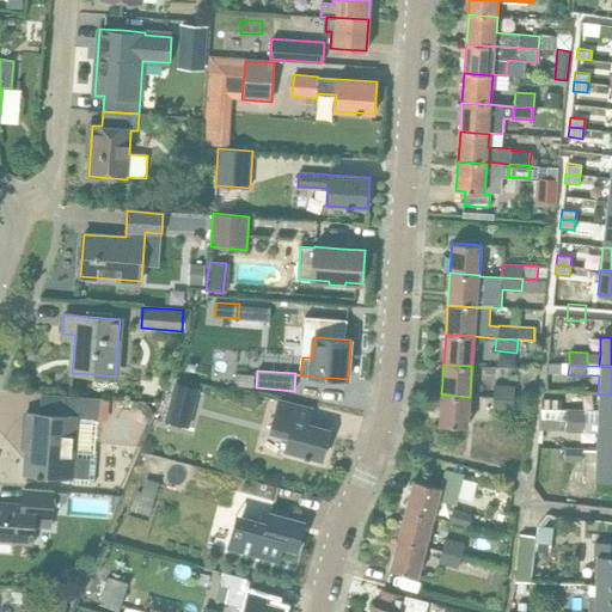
[(255,389),(255,375),(236,374),(234,387),(255,389)]
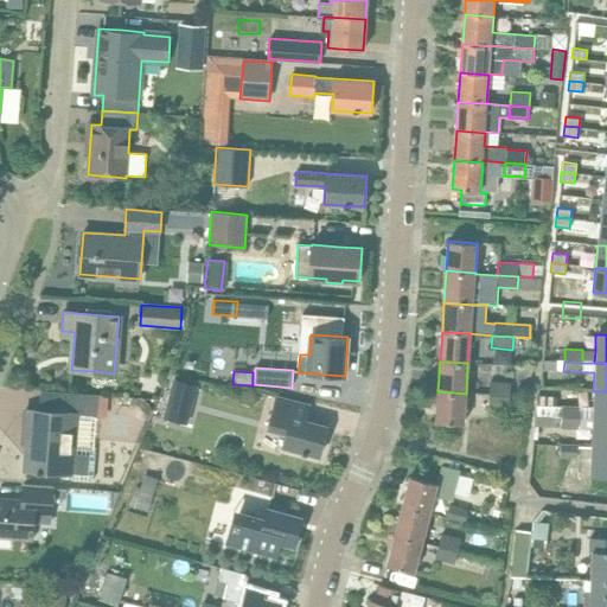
[(173,381),(167,401),(190,407),(196,387),(173,381)]
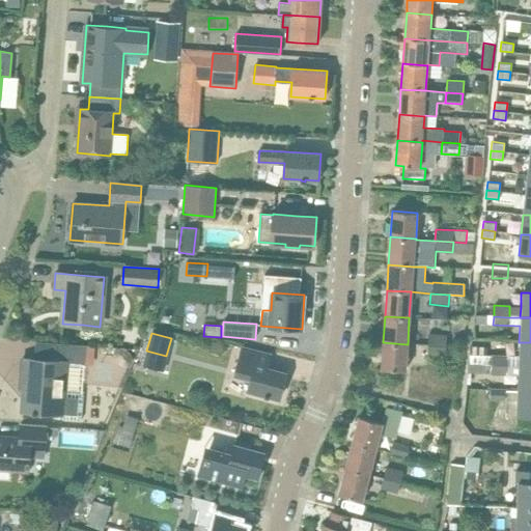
[(446,335),(428,334),(427,345),(445,346),(446,335)]
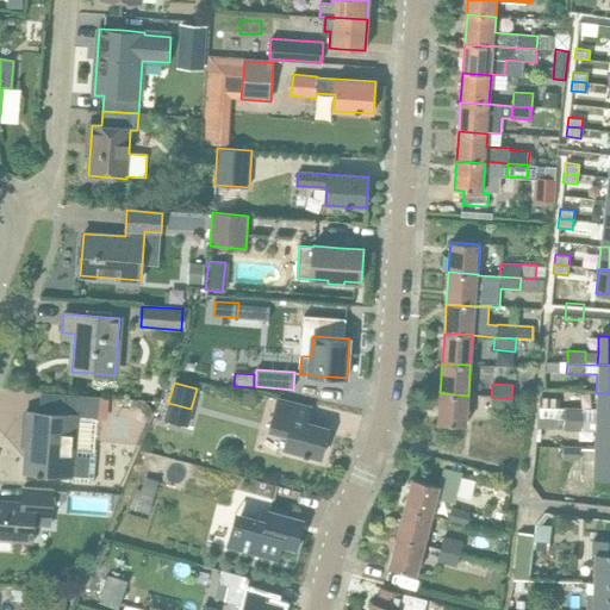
[(466,425),(468,396),(440,393),(437,424),(466,425)]
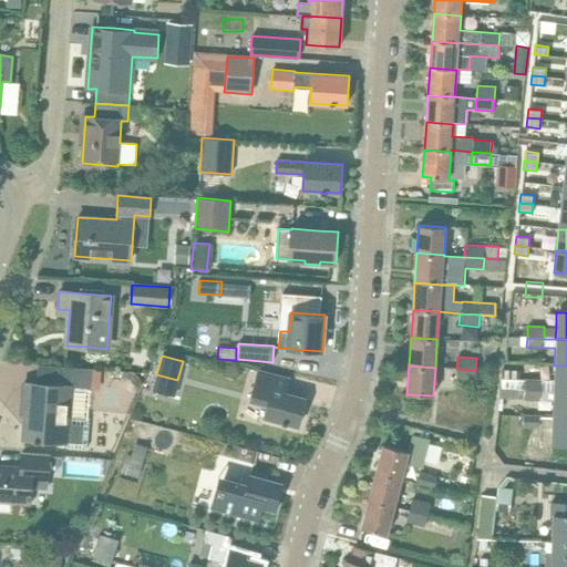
[(566,392),(566,366),(554,366),(554,380),(525,379),(525,380),(519,380),(519,370),(503,370),(503,379),(502,379),(502,389),(500,389),(500,390),(566,392)]
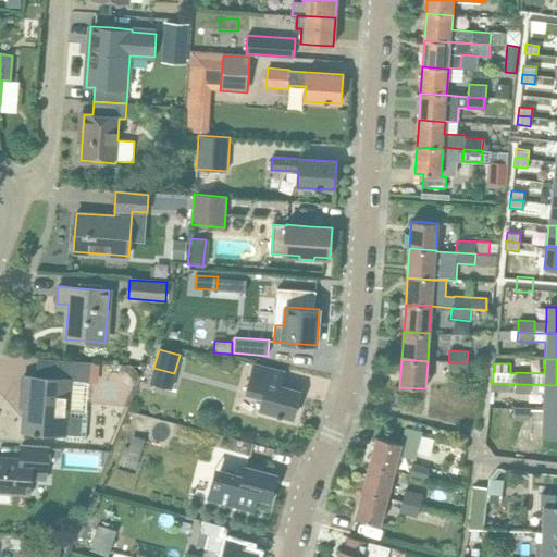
[(88,382),(90,362),(82,362),(59,360),(58,379),(23,376),(22,398),(25,399),(23,431),(45,433),(61,434),(61,440),(86,442),(88,413),(69,411),(71,381),(88,382)]
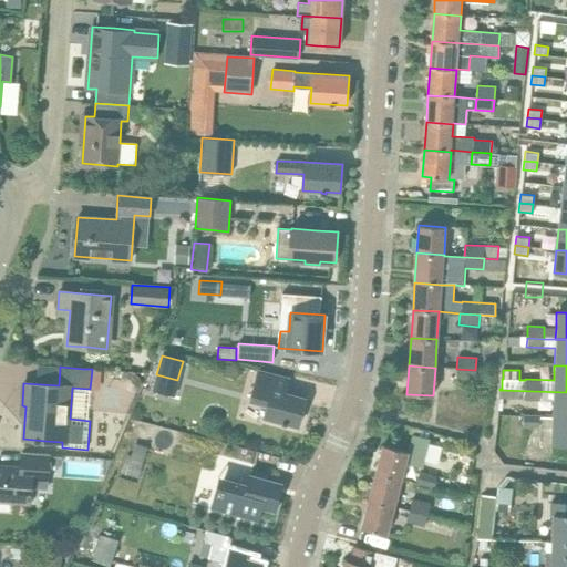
[(475,382),(475,370),(456,369),(456,381),(475,382)]
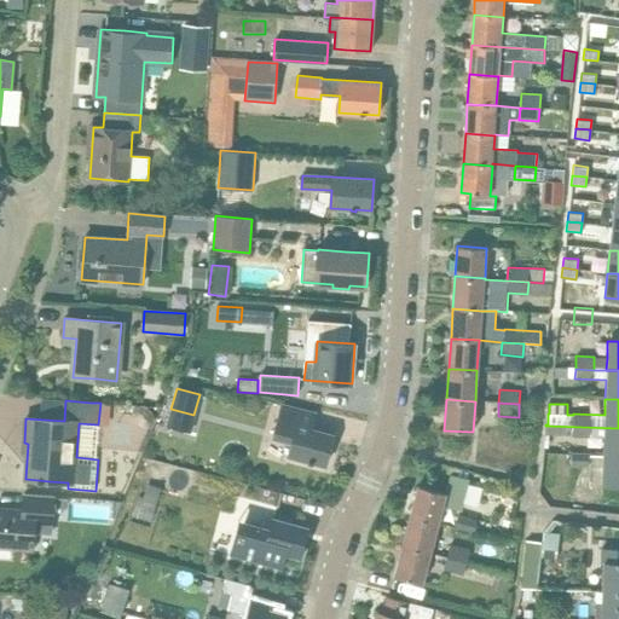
[(148,428),(155,423),(155,416),(148,405),(140,404),(133,410),(132,417),(140,428),(148,428)]
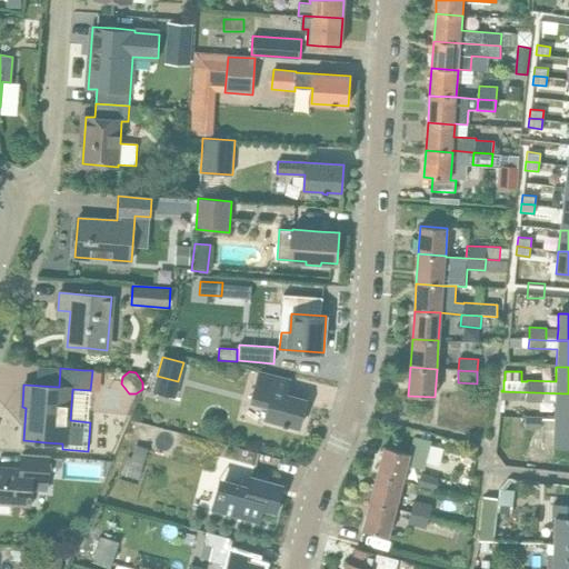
[(299,428),(307,400),(287,395),(290,380),(269,375),(259,372),(251,403),(268,408),(266,419),(278,422),(299,428)]
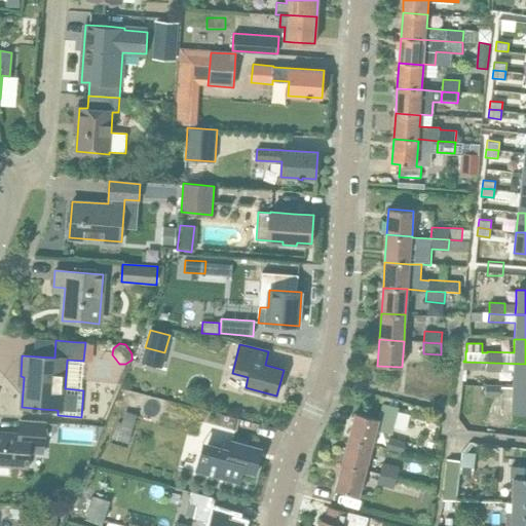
[(525,388),(525,364),(463,362),(463,369),(486,370),(486,371),(513,372),(512,387),(525,388)]
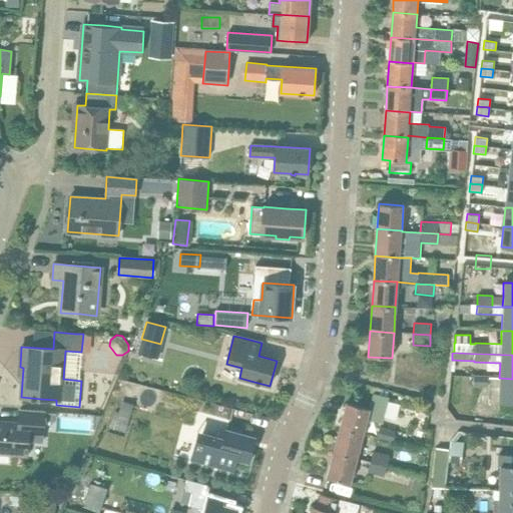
[(145,406),(190,417),(197,390),(133,374),(130,385),(149,390),(145,406)]
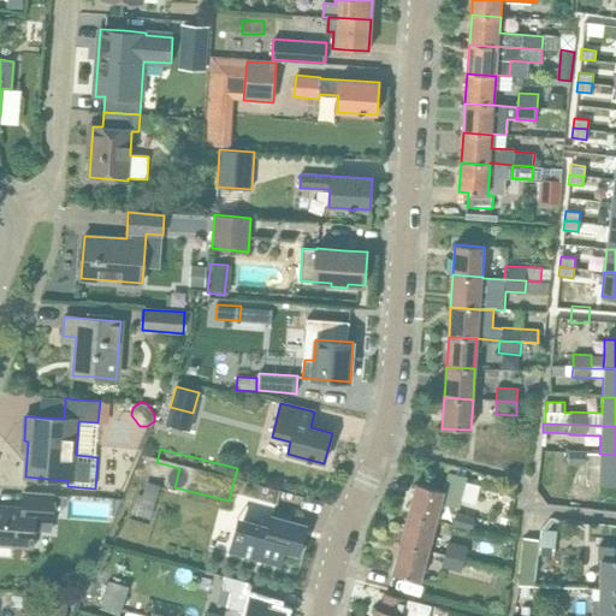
[(569,452),(568,463),(599,466),(598,483),(614,484),(615,483),(615,455),(599,454),(587,452),(587,451),(569,450),(569,452)]
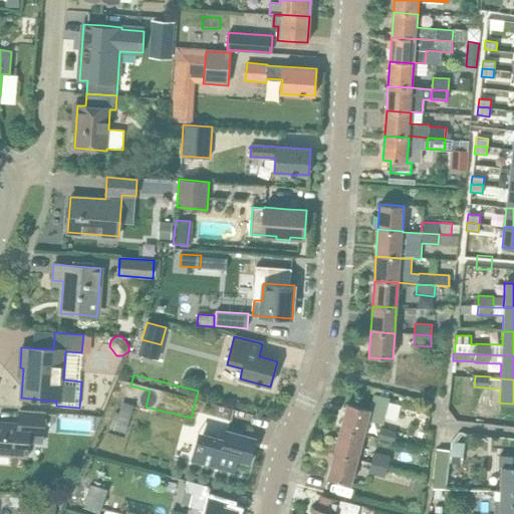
[(364,435),(368,420),(383,424),(391,398),(375,394),(370,410),(347,404),(340,429),(364,435)]
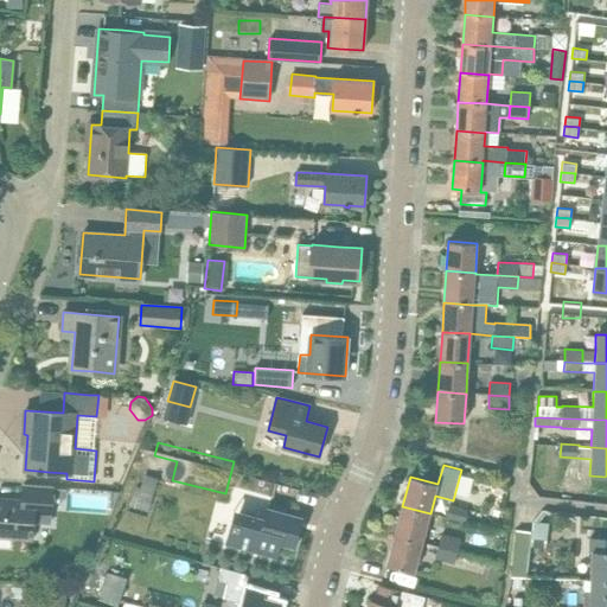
[(148,511),(158,480),(144,475),(140,489),(135,487),(129,505),(148,511)]
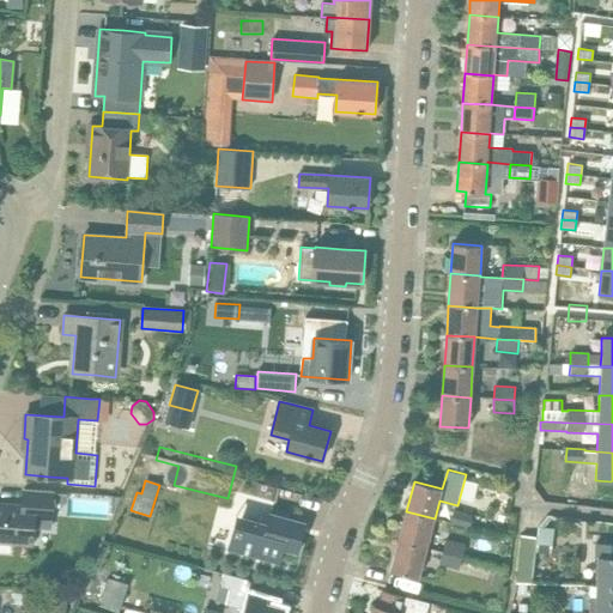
[(52,522),(54,491),(24,489),(23,507),(0,504),(0,540),(32,544),(35,520),(52,522)]
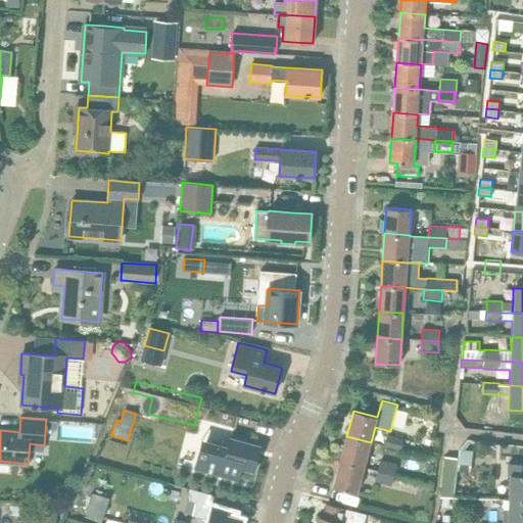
[(254,471),(260,446),(245,442),(246,438),(231,434),(227,446),(207,441),(199,470),(239,480),(242,468),(254,471)]
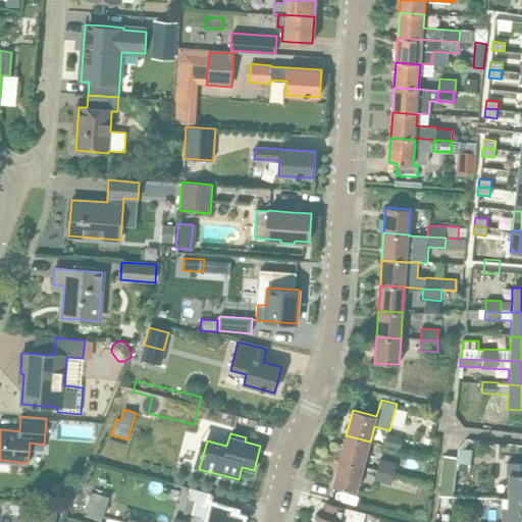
[(400,450),(402,438),(385,434),(382,445),(400,450)]
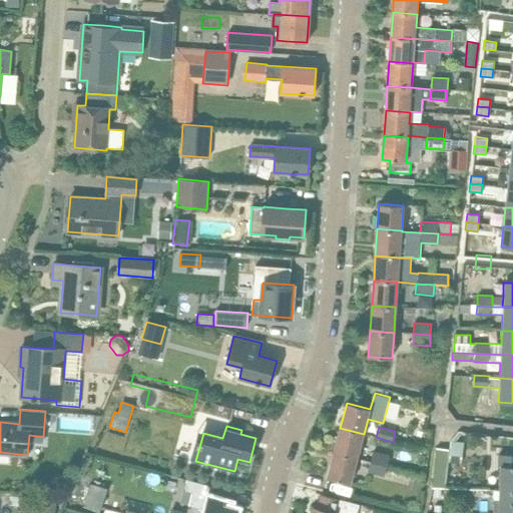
[(357,459),(364,434),(340,428),(334,452),(357,459)]
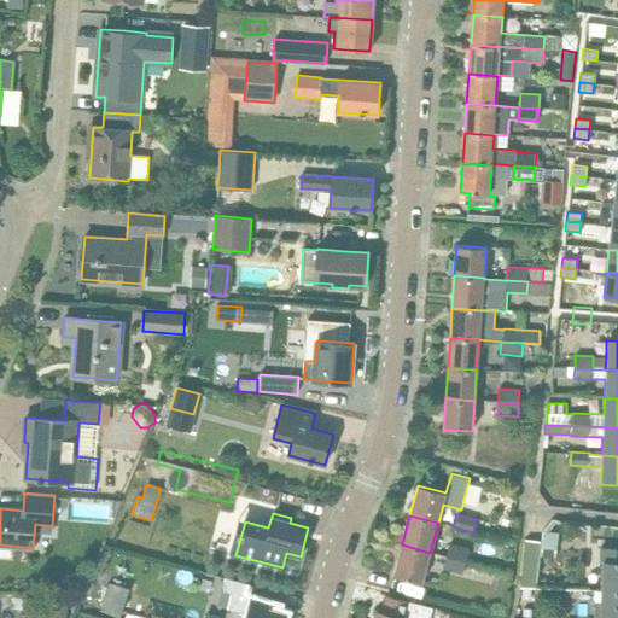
[(555,559),(558,532),(542,531),(541,541),(525,540),(520,588),(536,590),(540,557),(555,559)]
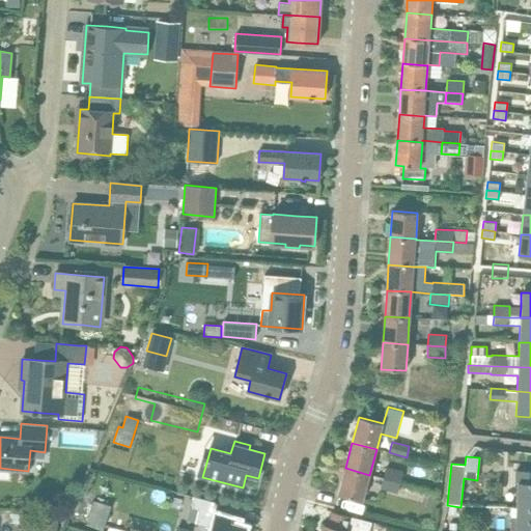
[(400,482),(403,471),(386,467),(383,478),(400,482)]
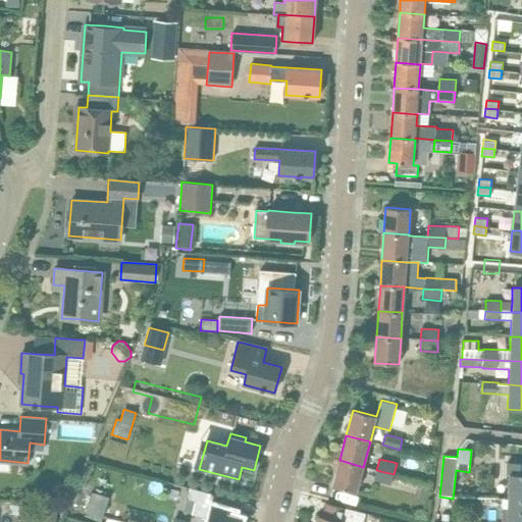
[(357,491),(363,467),(340,460),(332,485),(357,491)]
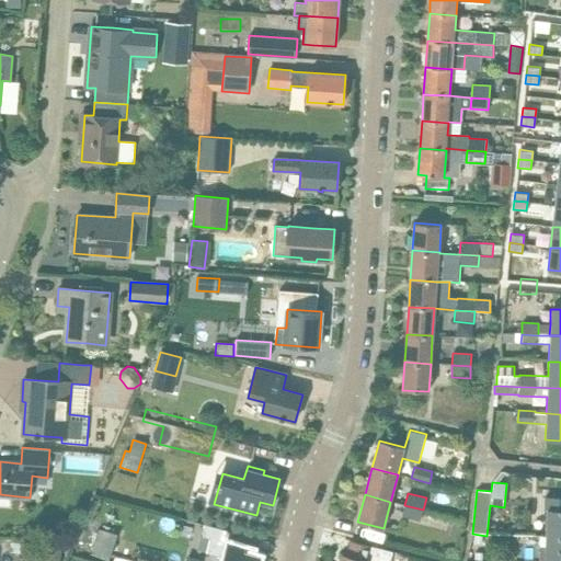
[(560,537),(560,496),(545,496),(545,511),(547,511),(547,537),(560,537)]
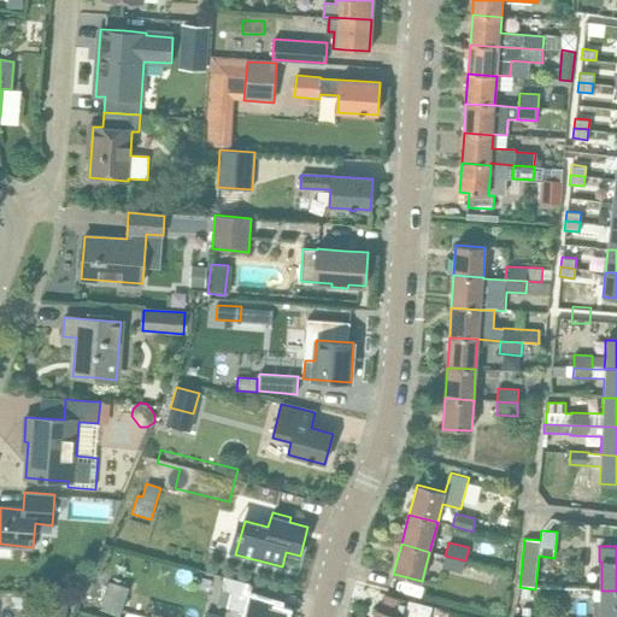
[(462,574),(465,560),(445,556),(442,569),(462,574)]
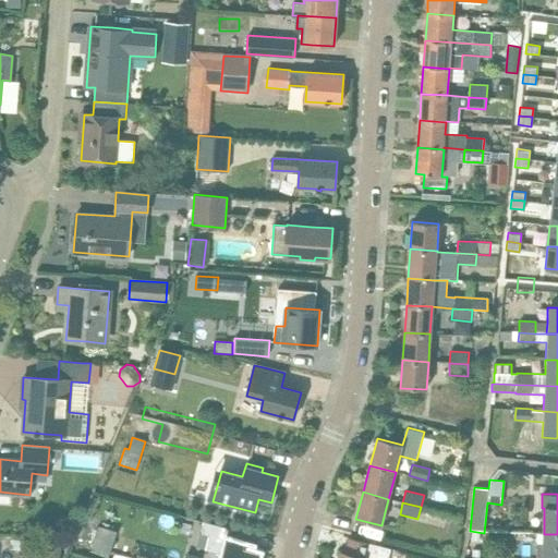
[(256,557),(258,553),(243,548),(244,544),(227,540),(229,529),(204,522),(201,534),(209,536),(205,550),(222,555),(221,557),(256,557)]
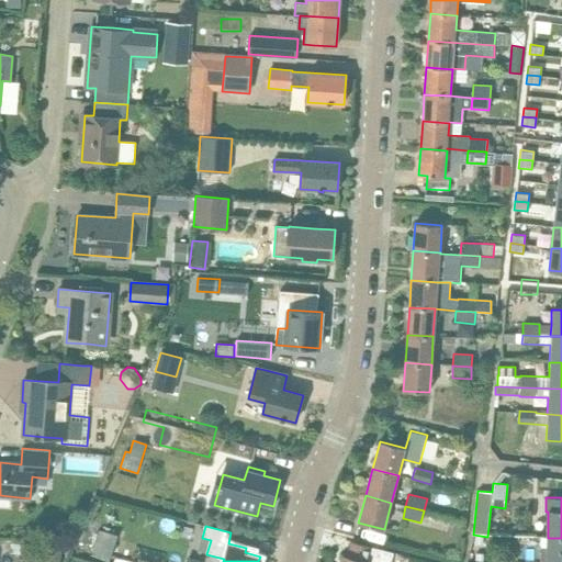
[(101,528),(92,557),(109,561),(117,534),(101,528)]
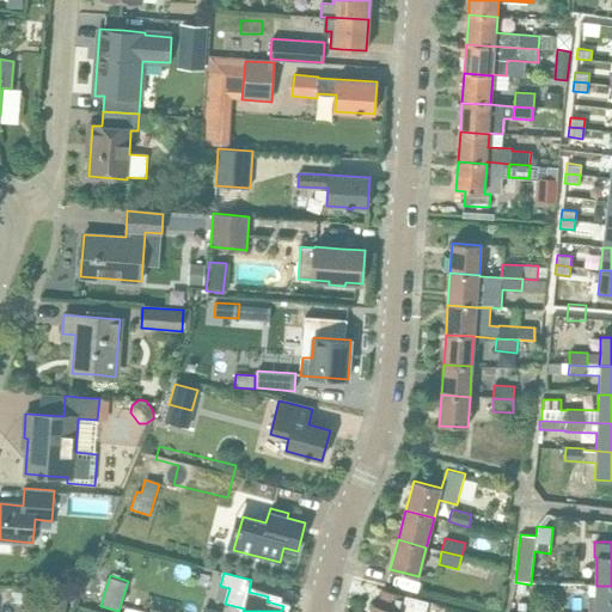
[(611,611),(611,586),(597,586),(595,598),(588,598),(587,611),(611,611)]
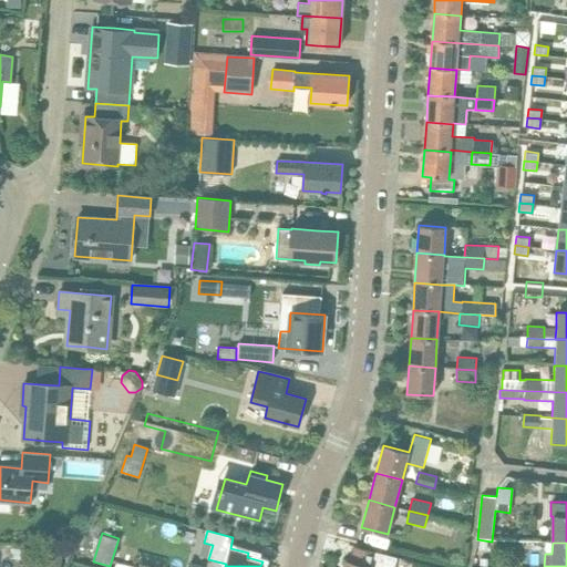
[(346,559),(343,566),(394,566),(397,558),(354,546),(350,560),(346,559)]
